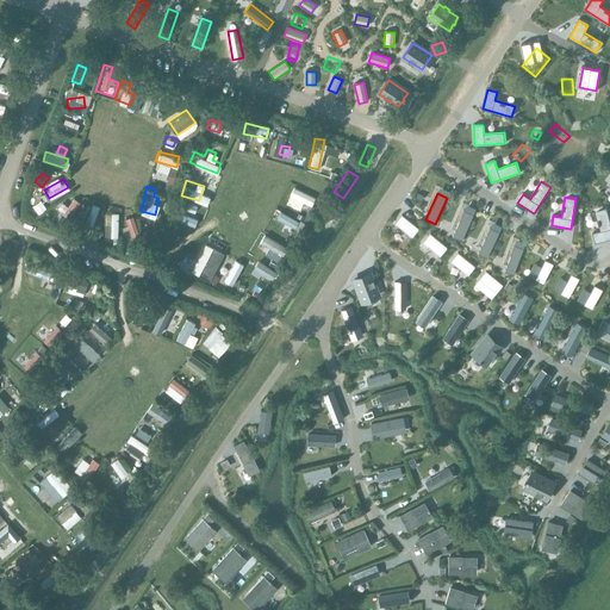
[(330,198),(318,212),(328,221),(340,205),(330,198)]
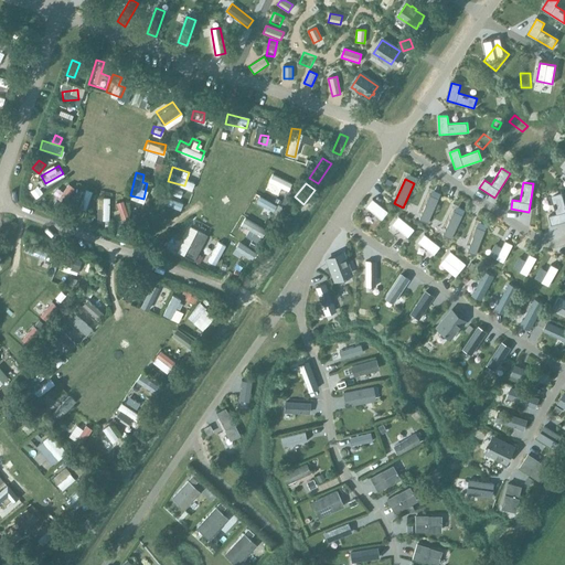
[(84,209),(92,189),(84,185),(77,206),(84,209)]
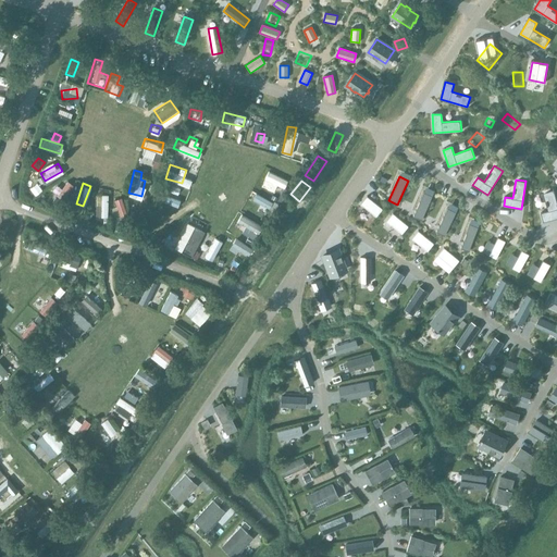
[(544,222),(556,218),(556,202),(553,189),(543,193),(548,211),(541,213),(544,222)]
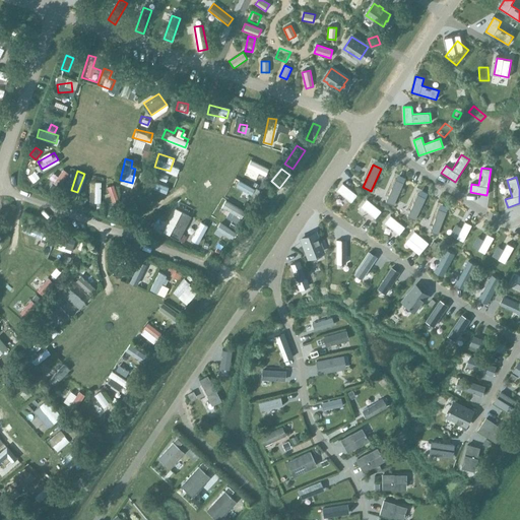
[(92,179),(92,188),(90,188),(89,200),(99,200),(100,179),(92,179)]
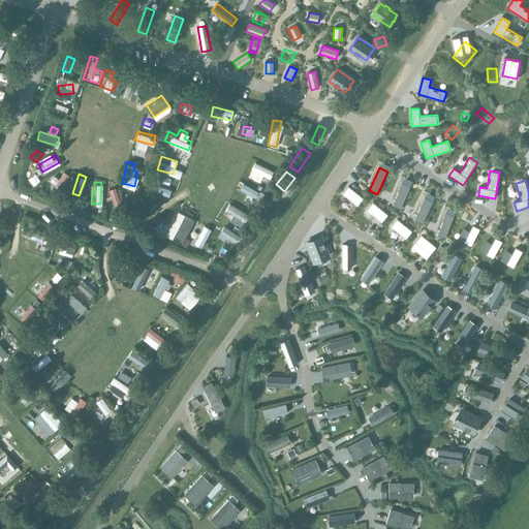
[(402,183),(393,206),(400,209),(410,186),(402,183)]
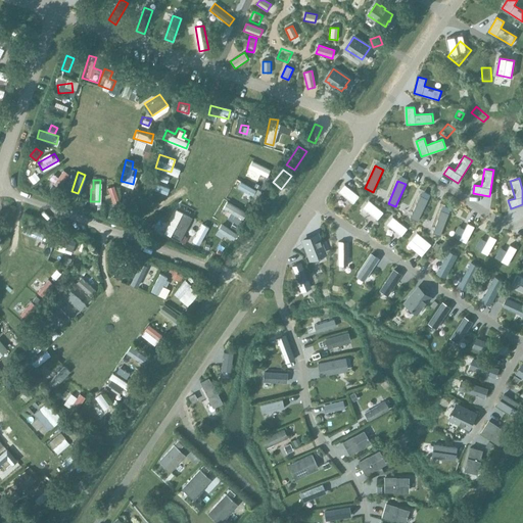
[(344,184),(338,191),(352,203),(359,196),(344,184)]
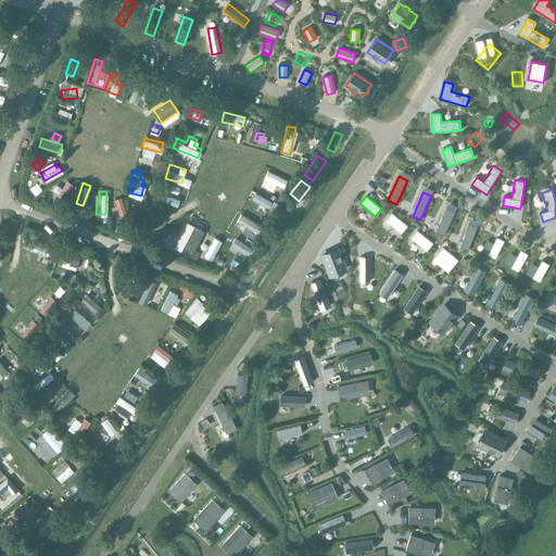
[(277,213),(281,223),(294,217),(290,207),(277,213)]
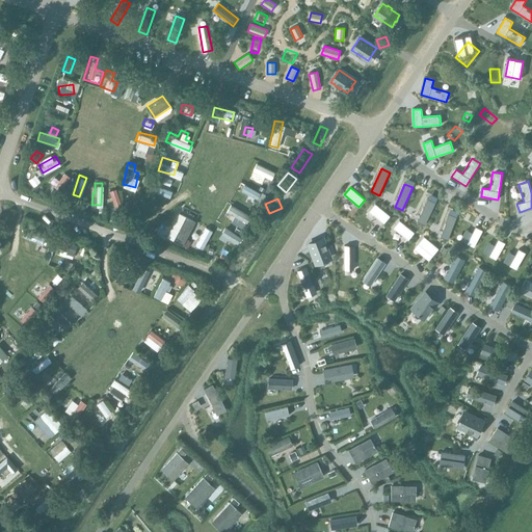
[(427,198),(417,221),(424,225),(435,203),(427,198)]
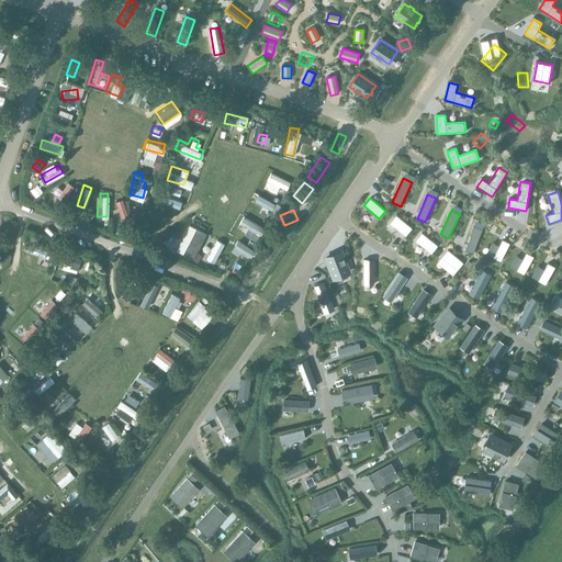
[(396,215),(390,223),(405,235),(412,227),(396,215)]
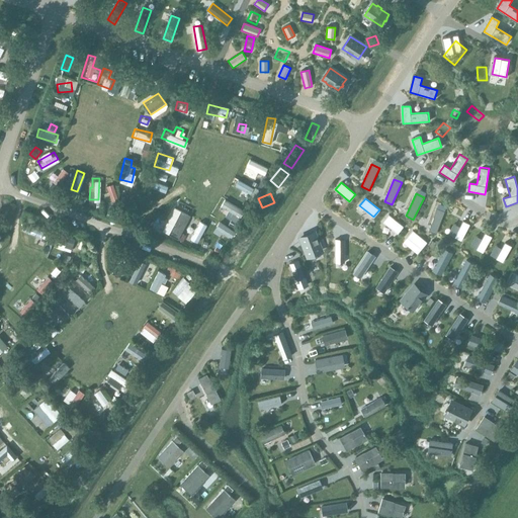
[(437,207),(428,231),(436,234),(445,211),(437,207)]
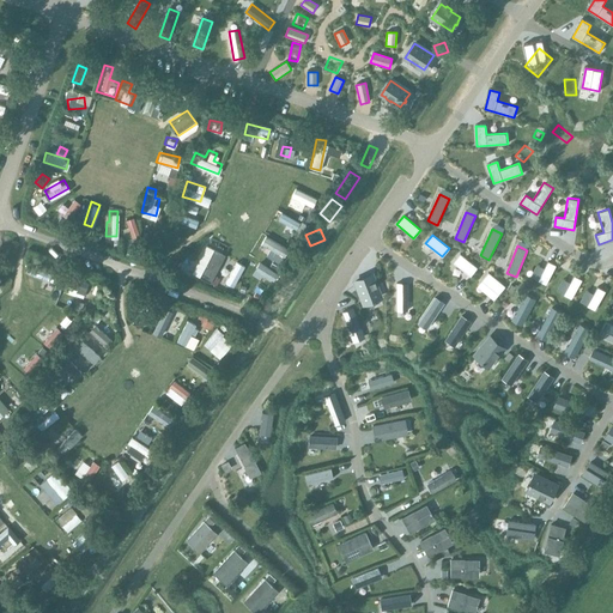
[(402,254),(400,260),(414,266),(417,260),(402,254)]
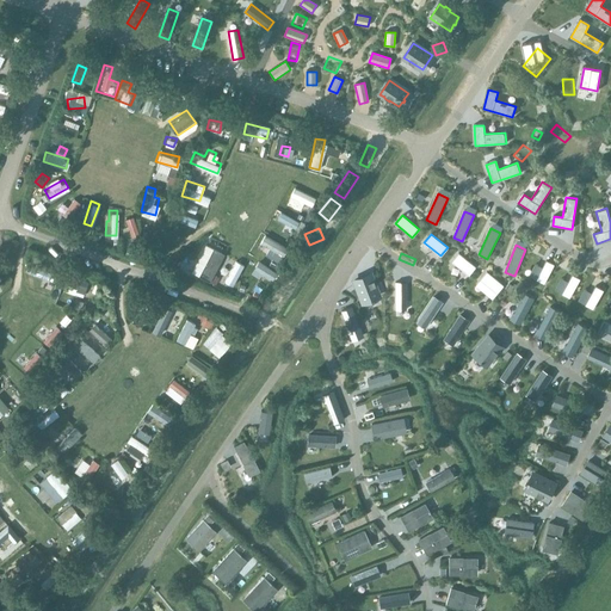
[(458,253),(452,261),(468,276),(475,267),(458,253)]
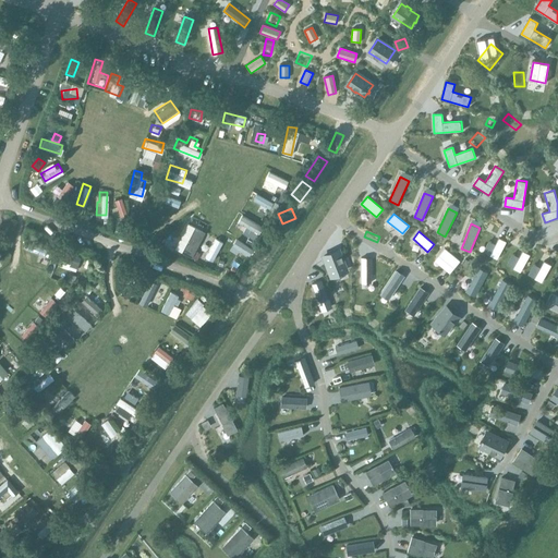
[(261,245),(267,252),(278,240),(271,234),(261,245)]
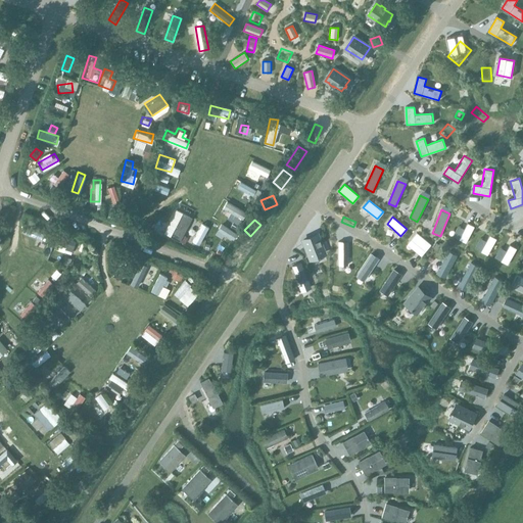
[(468,224),(460,239),(466,243),(475,227),(468,224)]
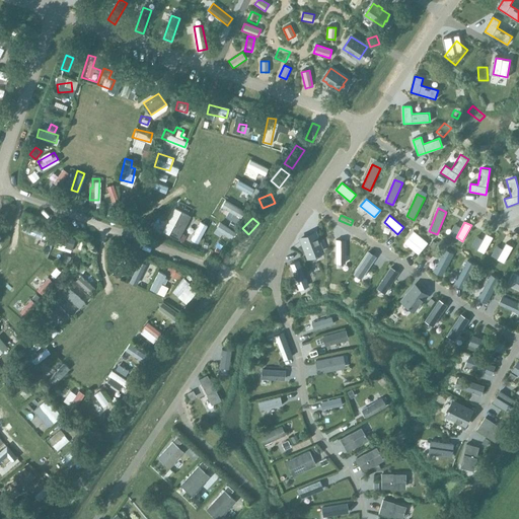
[(28,248),(34,224),(27,223),(21,246),(28,248)]
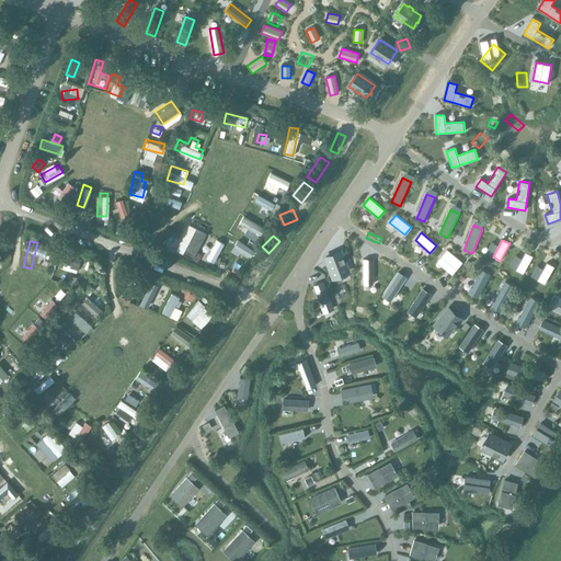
[(447,250),(441,258),(456,270),(462,262),(447,250)]
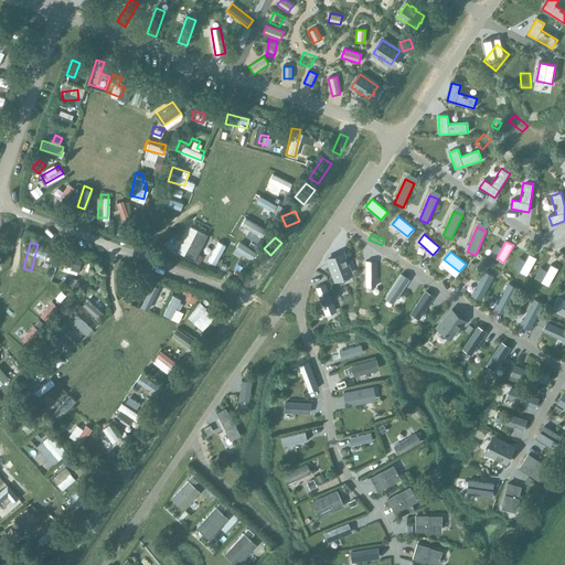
[(73,269),(77,258),(63,254),(60,264),(73,269)]
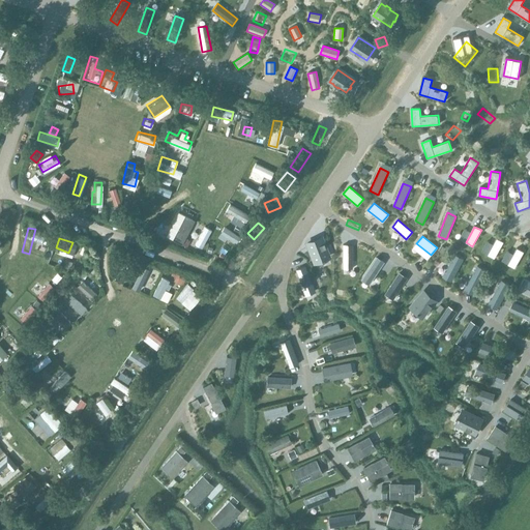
[(321,238),(307,243),(315,262),(328,257),(321,238)]
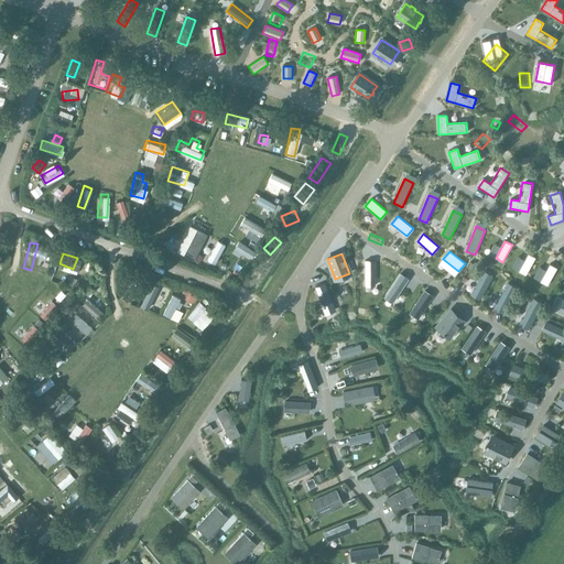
[(529,253),(519,271),(527,275),(535,258),(529,253)]
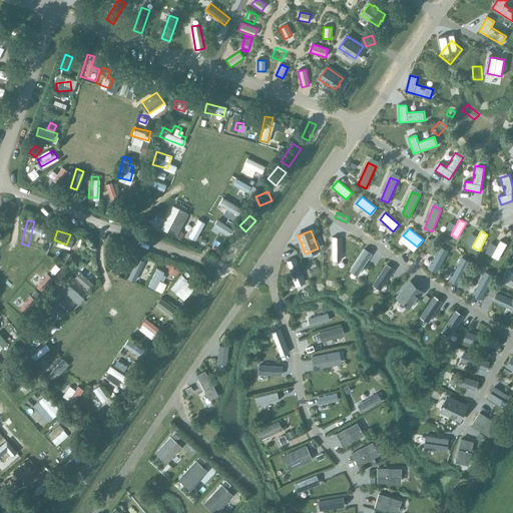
[(233,235),(224,249),(231,253),(240,239),(233,235)]
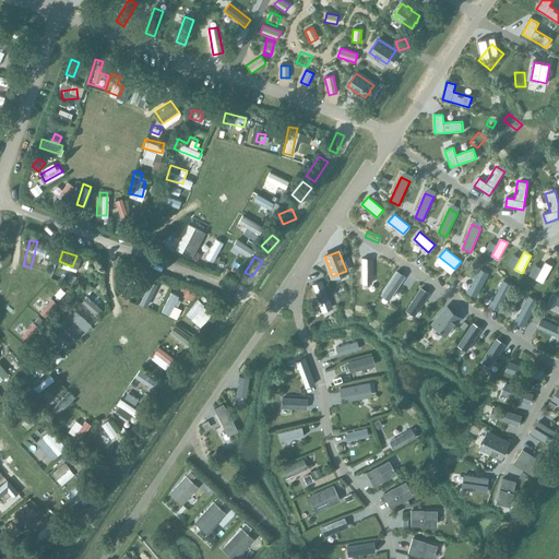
[(371,283),(371,259),(361,259),(363,283),(371,283)]
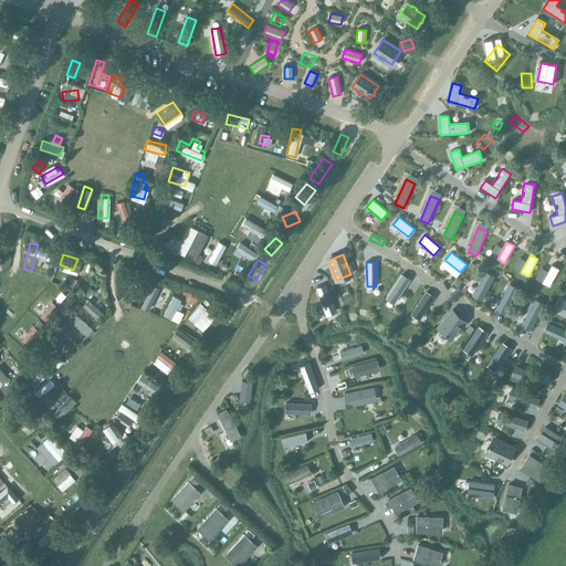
[(552,265),(543,283),(549,286),(559,270),(552,265)]
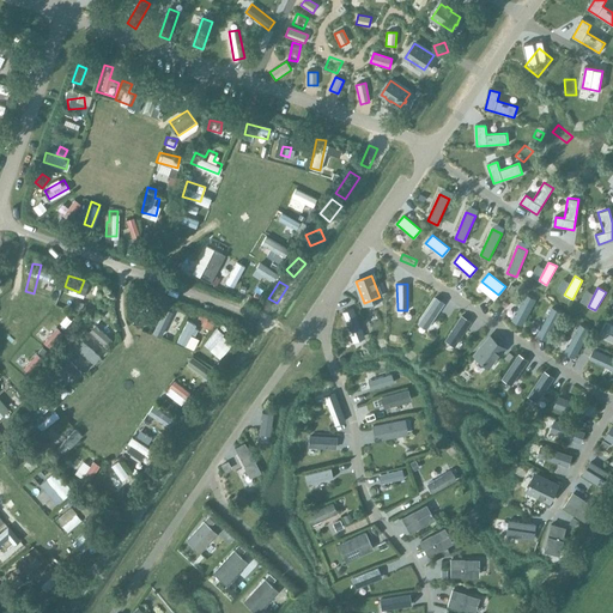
[(515,314),(511,320),(513,321),(522,326),(536,299),(527,295),(516,315),(515,314)]
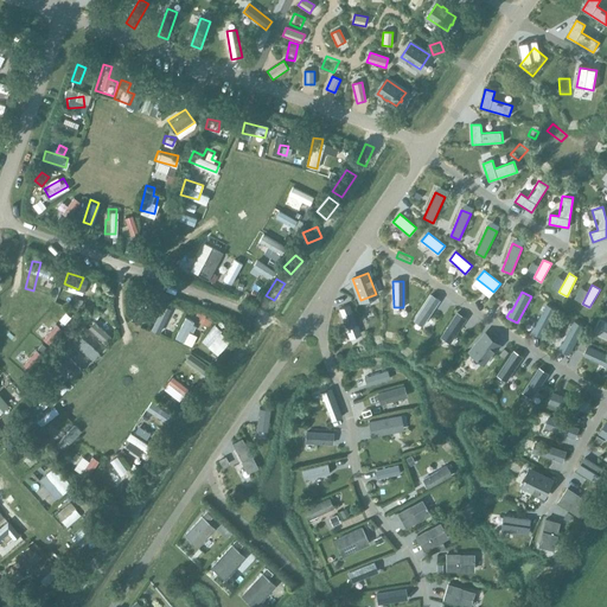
[(430,294),(413,320),(422,326),(440,300),(430,294)]
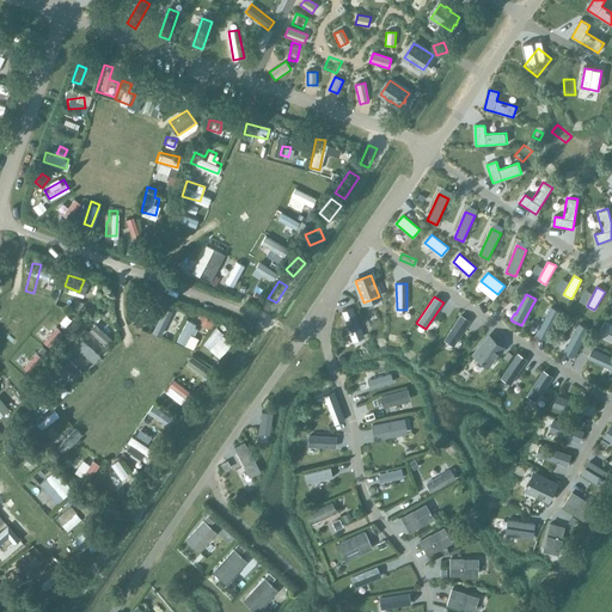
[(133,319),(142,323),(148,304),(139,301),(133,319)]
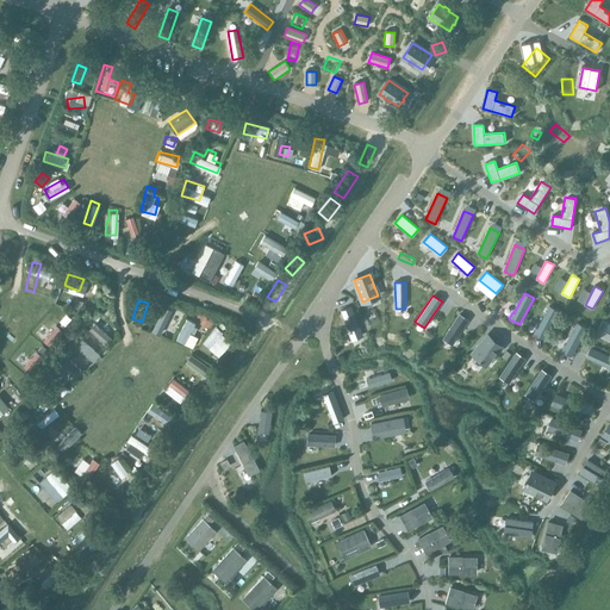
[(161,334),(170,306),(161,303),(151,330),(161,334)]
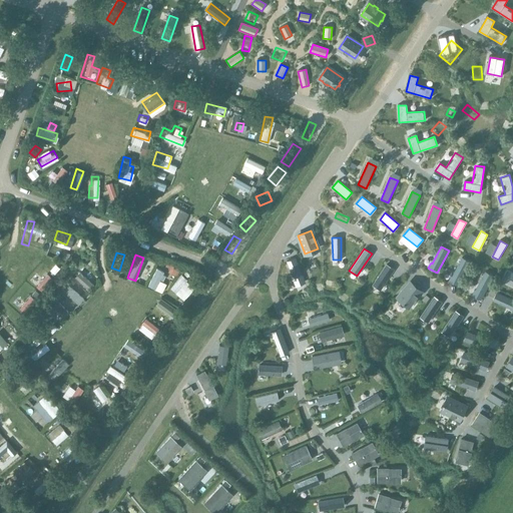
[(295,258),(287,262),(295,281),(294,282),(296,287),(297,287),(305,283),(295,258)]
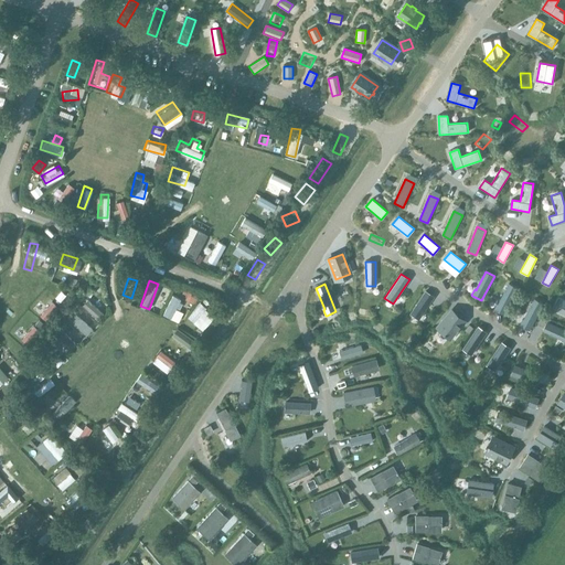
[(498,304),(494,309),(496,309),(504,315),(519,288),(509,284),(499,304),(498,304)]
